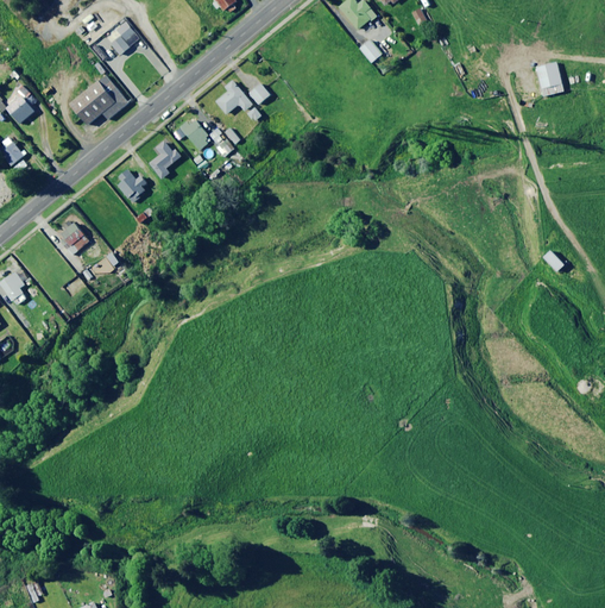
[(360,0),(355,4),(353,0),(345,0),(338,6),(355,29),(369,19),(370,20),(375,16),(363,0),(360,0)]
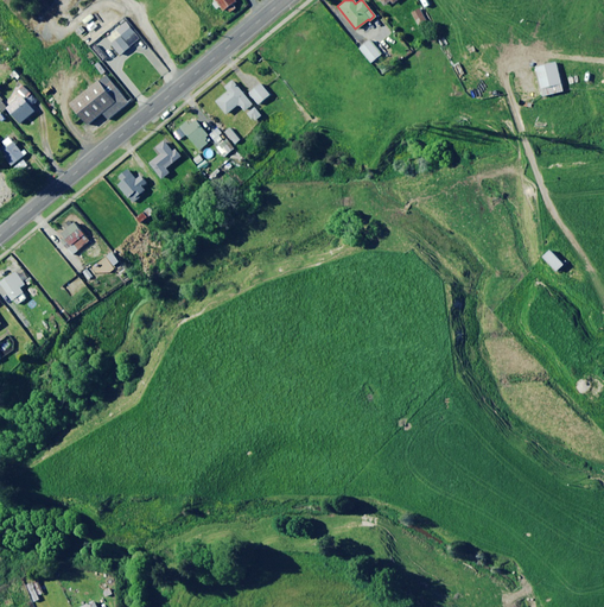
[(425,20),(417,7),(408,12),(415,25),(425,20)]
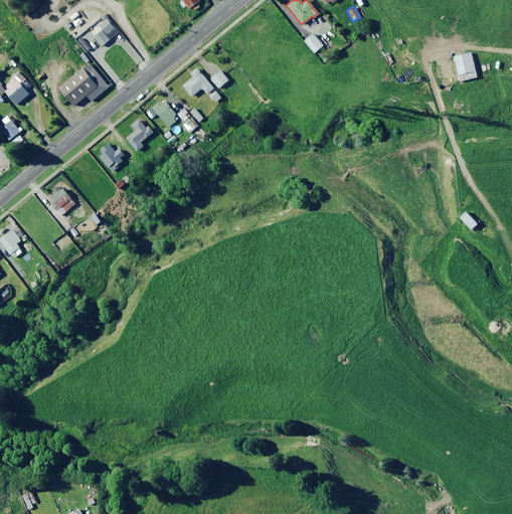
[(119,31),(106,15),(89,29),(102,45),(119,31)]
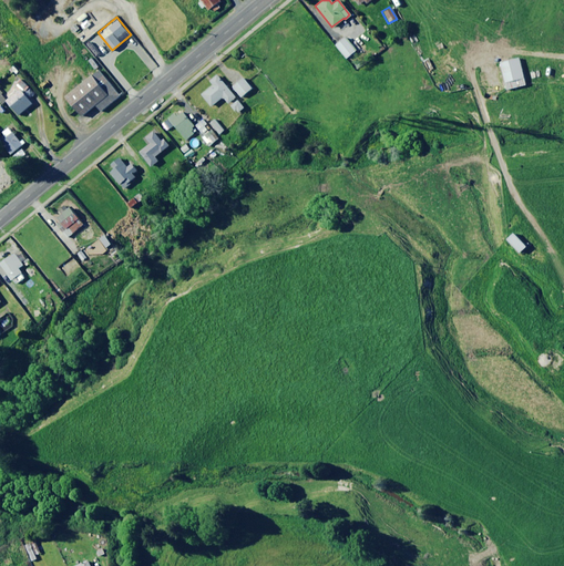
[(354,51),(345,38),(335,44),(345,58),(354,51)]
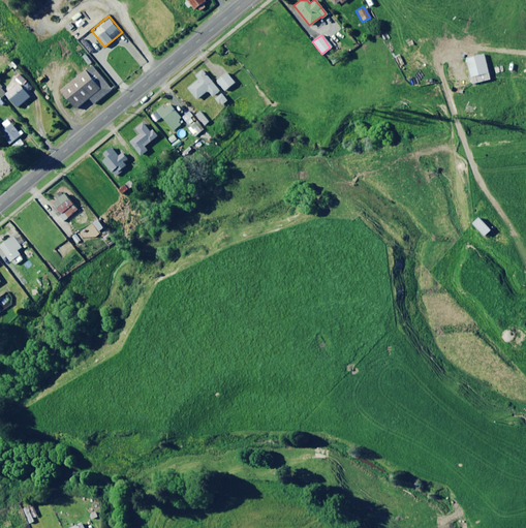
[(336,60),(331,52),(325,57),(330,64),(336,60)]
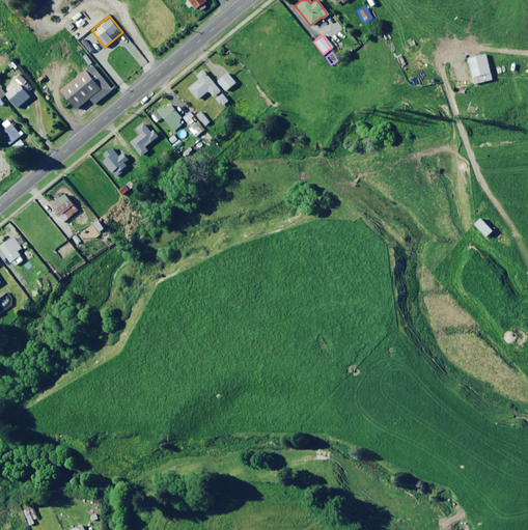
[(491,79),(483,53),(465,58),(472,84),(491,79)]
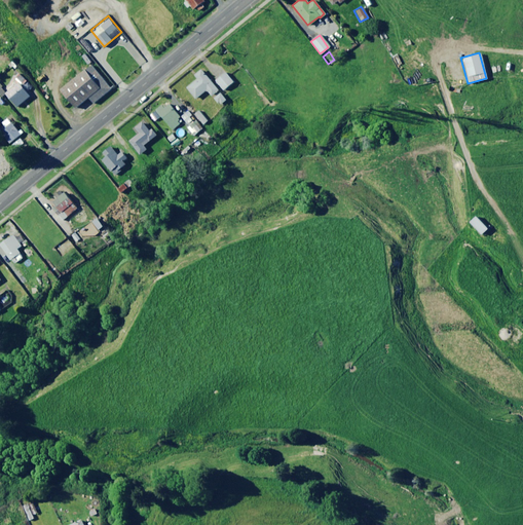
[(100,81),(84,63),(58,85),(73,103),(100,81)]
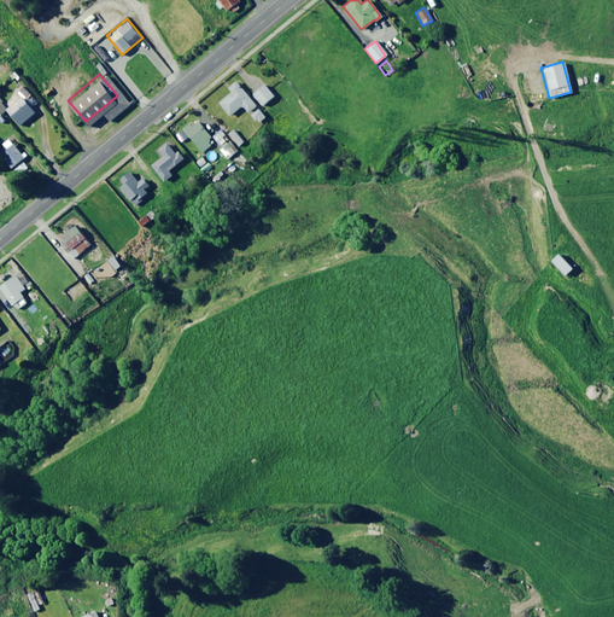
[(251,99),(232,75),(223,81),(227,87),(215,97),(226,110),(238,100),(243,106),(251,99)]
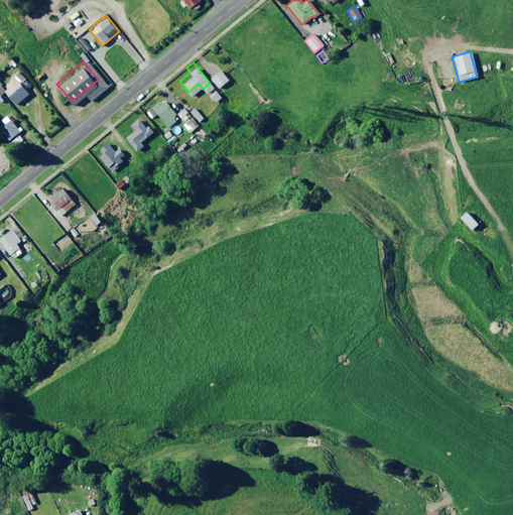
[(228,80),(220,71),(211,79),(219,88),(228,80)]
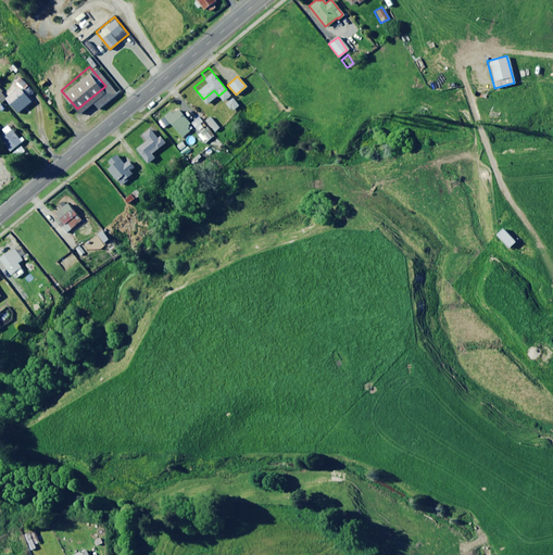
[(30,101),(19,86),(4,98),(17,112),(30,101)]
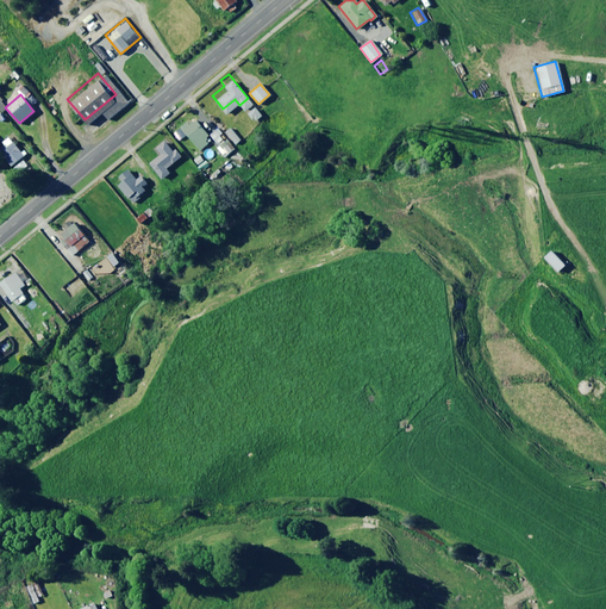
[(262,115),(255,107),(248,113),(254,122),(262,115)]
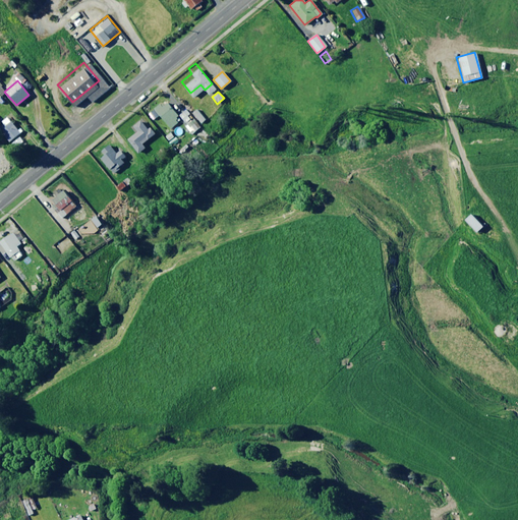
[(179,114),(169,101),(162,107),(160,104),(155,108),(170,128),(178,122),(175,118),(179,114)]
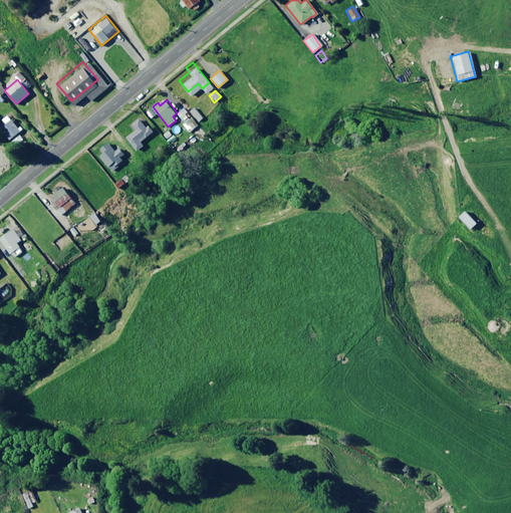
[(203,117),(194,106),(190,110),(199,120),(203,117)]
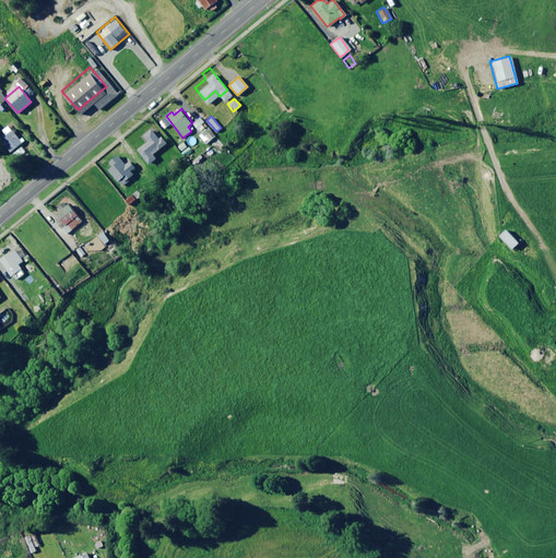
[(11,130),(7,125),(1,130),(6,135),(0,139),(10,151),(21,142),(11,130)]
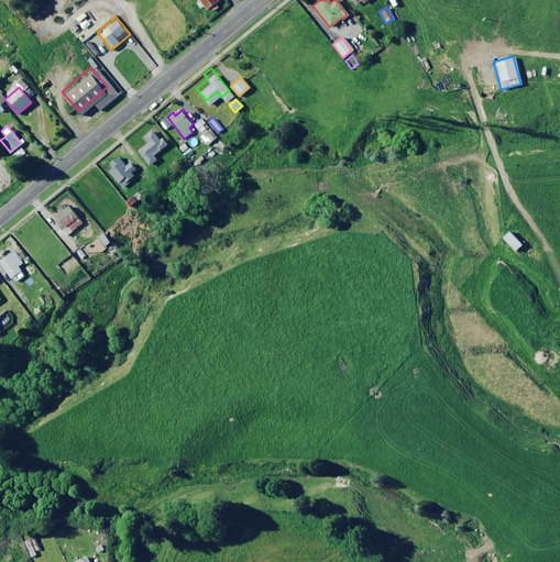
[(158,136),(151,128),(143,135),(149,142),(138,151),(150,165),(157,160),(153,155),(167,143),(161,135),(158,136)]
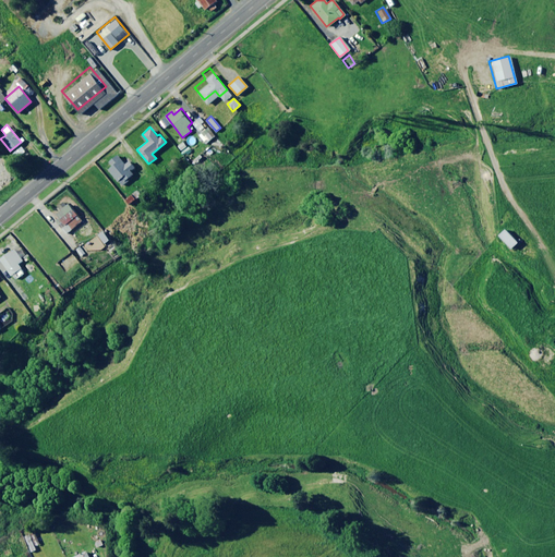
[(214,136),(206,128),(201,133),(208,141),(214,136)]
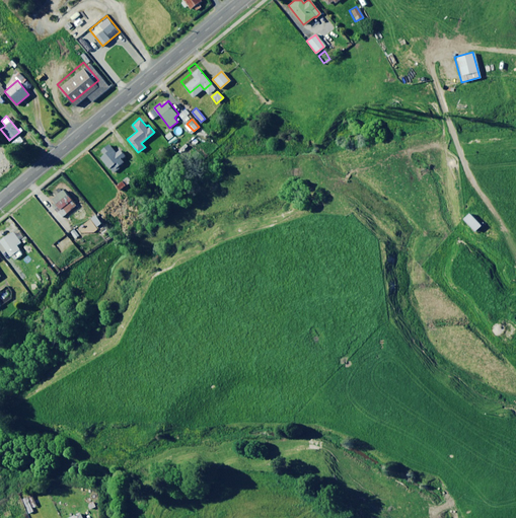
[(128,153),(119,143),(112,150),(111,148),(99,158),(114,172),(119,168),(118,166),(123,161),(121,159),(128,153)]
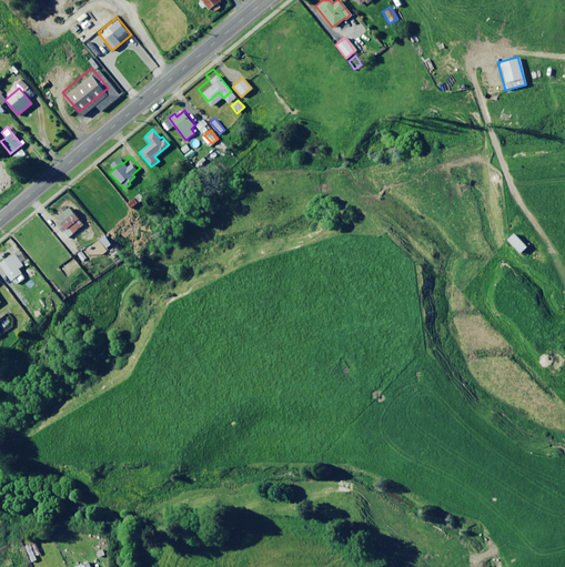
[(138,202),(133,198),(127,203),(131,208),(138,202)]
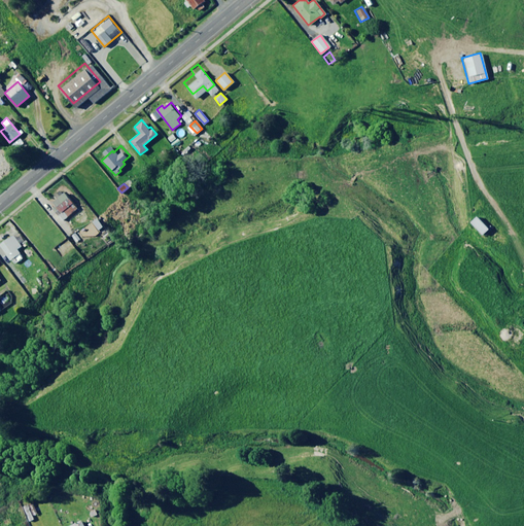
[(77,207),(65,191),(48,205),(62,220),(77,207)]
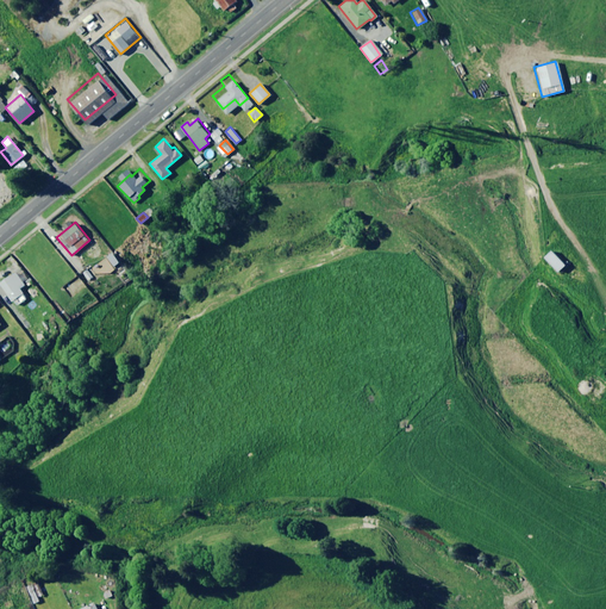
[(63,256),(55,246),(44,253),(52,263),(63,256)]
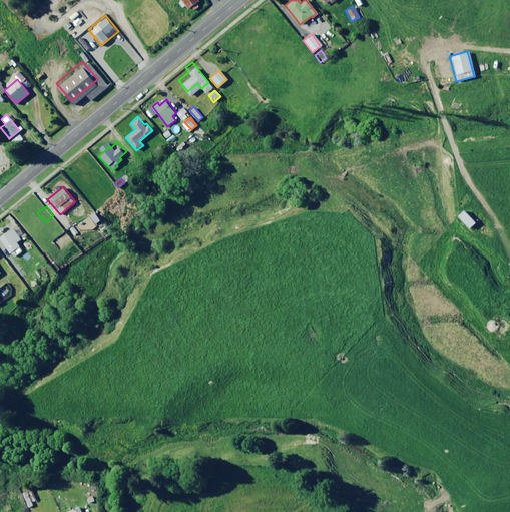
[(475,222),(464,210),(458,215),(469,227),(475,222)]
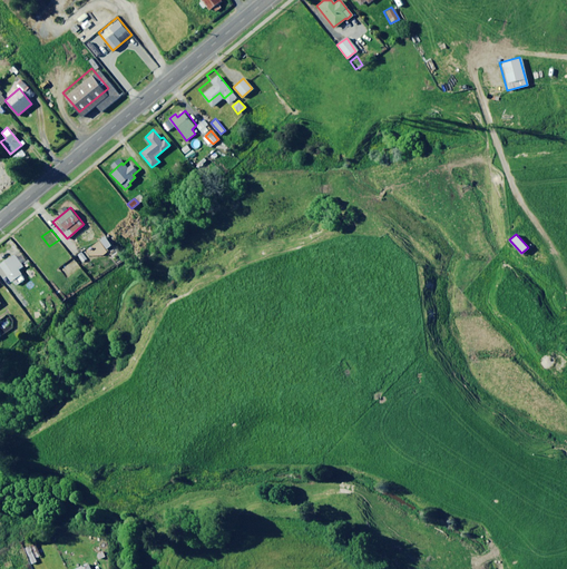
[(26,263),(17,251),(0,263),(0,265),(15,285),(25,278),(18,270),(26,263)]
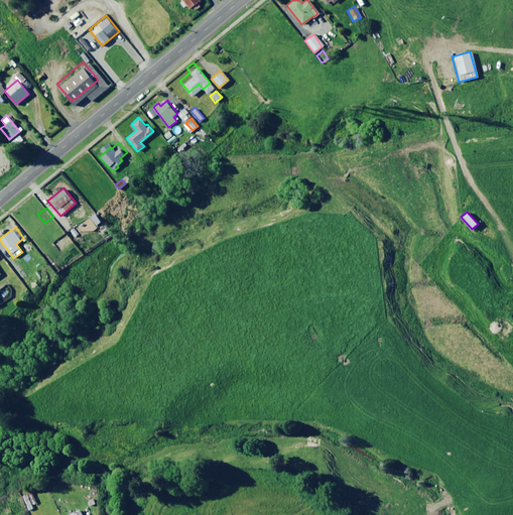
[(34,503),(29,492),(22,495),(28,510),(32,508),(31,504),(34,503)]
